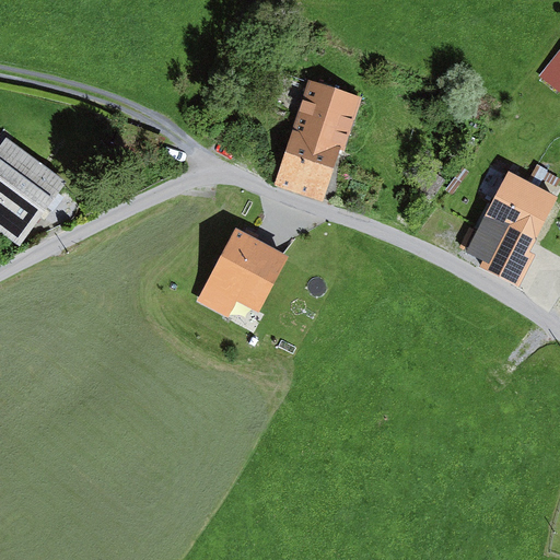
[(559,49),(539,77),(559,92),(559,49)]
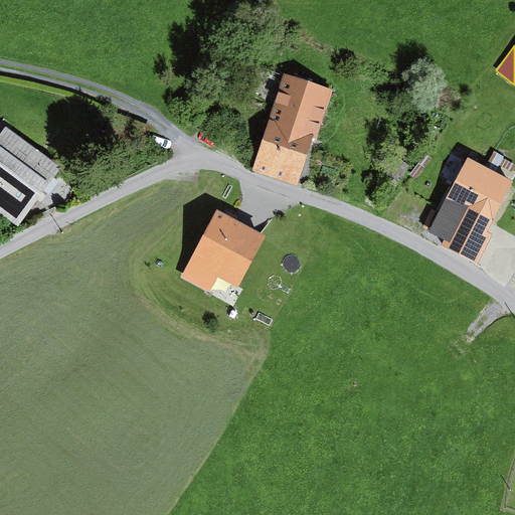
[(331,92),(284,76),(255,169),(299,182),(313,138),(317,140),(331,92)]
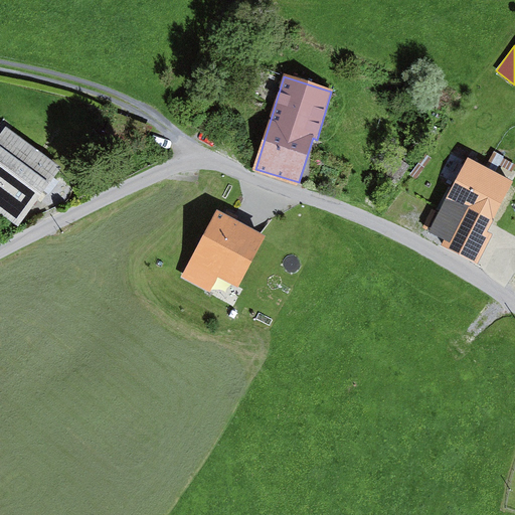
[(53,179),(60,169),(6,128),(0,135),(0,213),(17,227),(44,192),(48,195),(58,183),(53,179)]
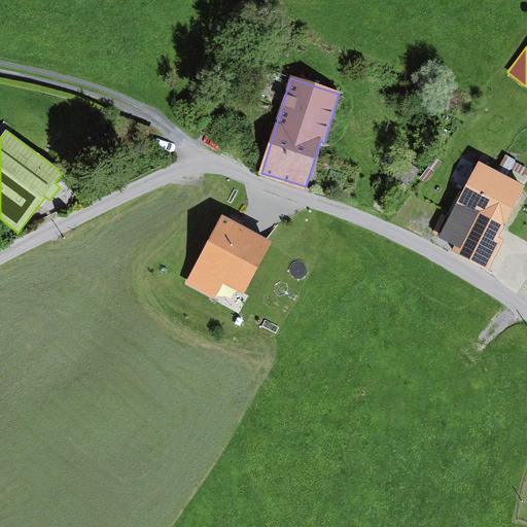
[(496,172),(479,163),(438,238),(454,246),(450,252),(488,273),(504,241),(499,238),(526,187),(521,184),(526,172),(526,169),(515,163),(516,161),(505,155),(496,172)]
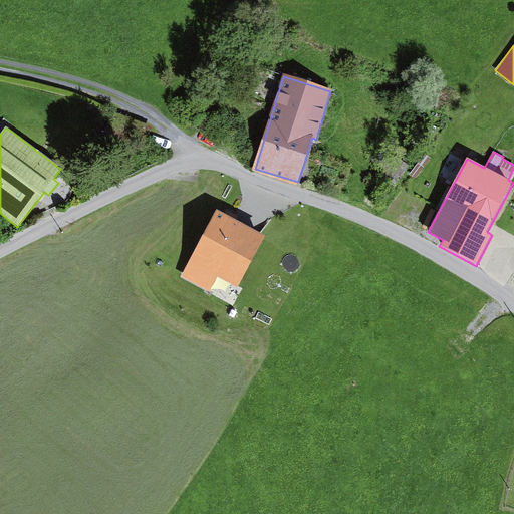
[(266,236),(216,211),(182,275),(210,289),(216,277),(239,288),(266,236)]
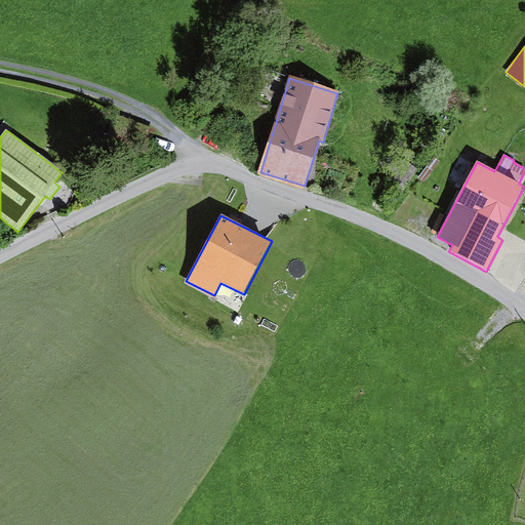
All buildings are outlined.
